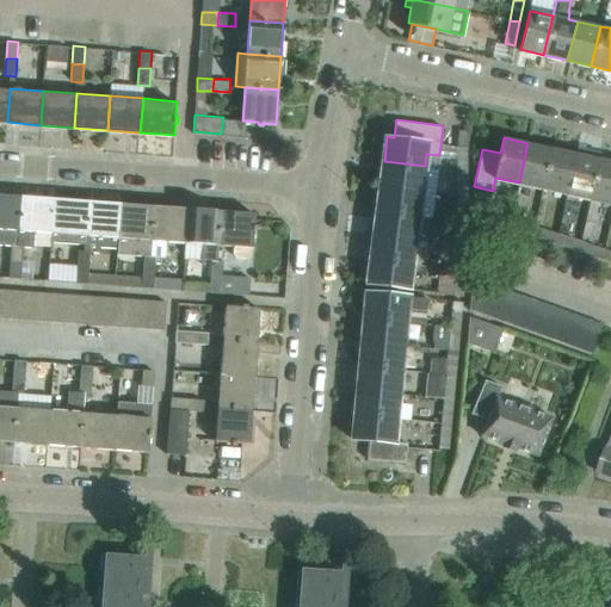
[(543,187),(551,148),(528,143),(519,183),(543,187)]
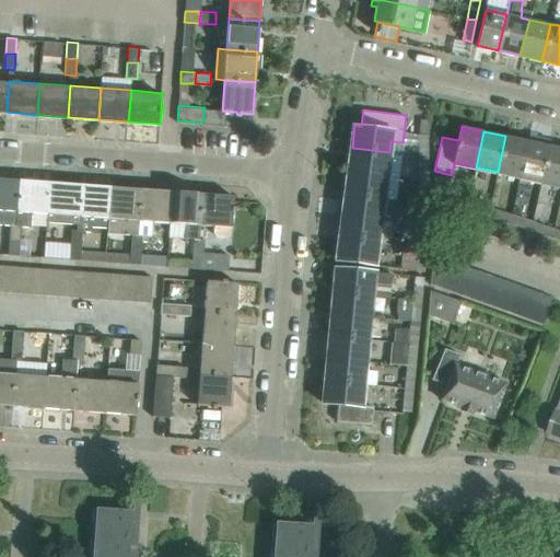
[(541,182),(549,144),(550,139),(528,134),(527,140),(520,177),(541,182)]
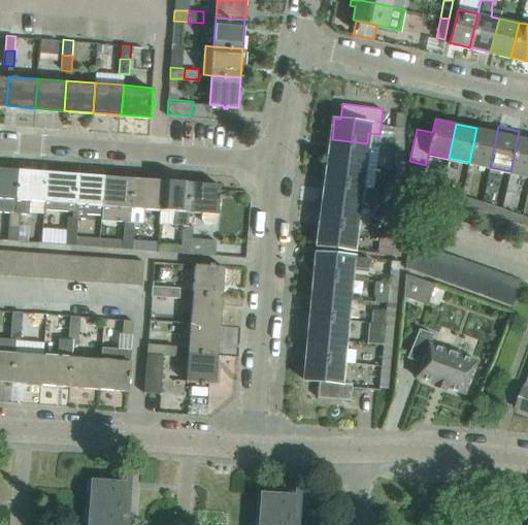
[(395,127),(395,148),(403,148),(403,127),(395,127)]
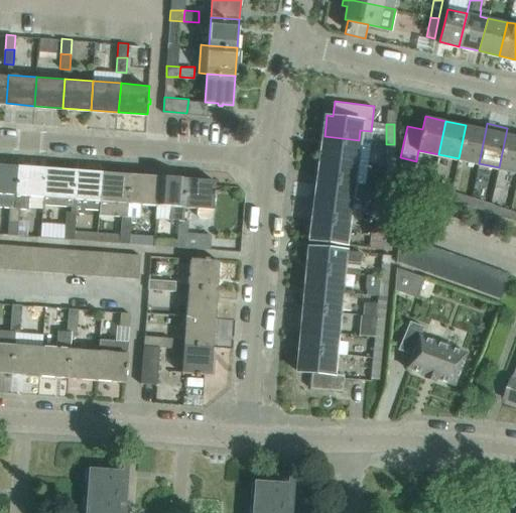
[(479,163),(486,129),(466,125),(459,158),(479,163)]
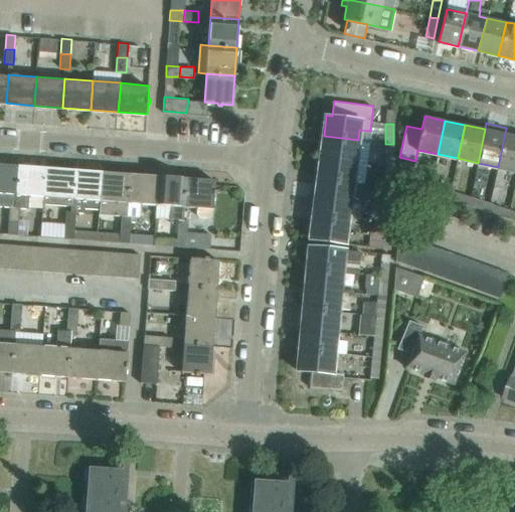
[(514,170),(514,135),(505,133),(498,167),(514,170)]
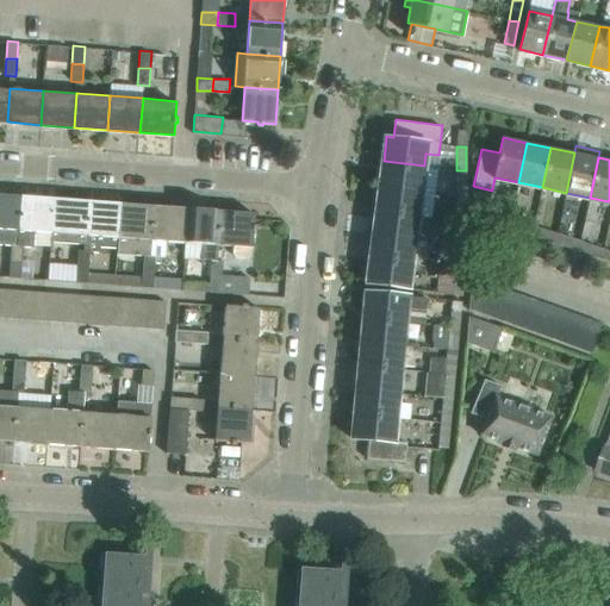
[(421,189),(424,166),(384,161),(380,185),(421,189)]
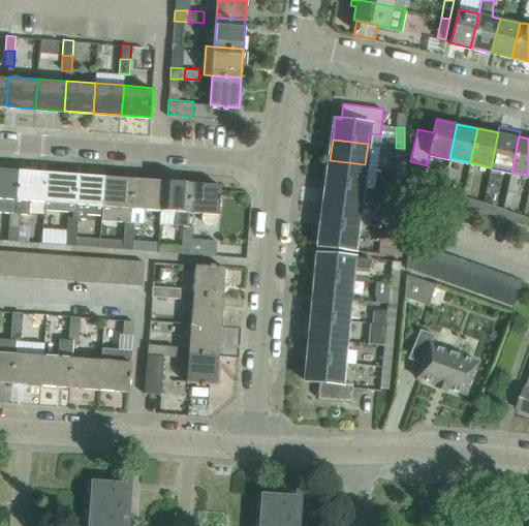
[(405,168),(404,148),(396,148),(397,168),(405,168)]
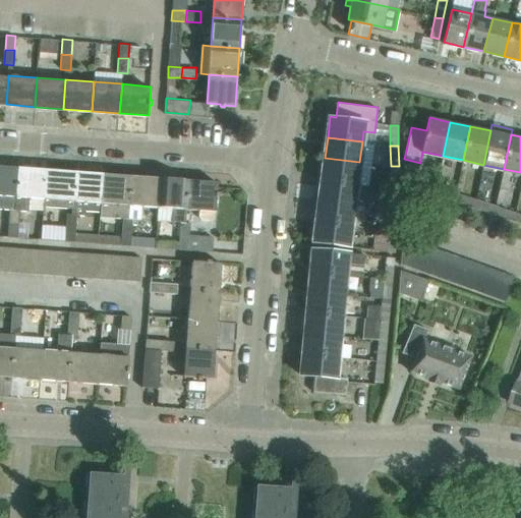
[(356,183),(359,162),(325,158),(322,178),(356,183)]
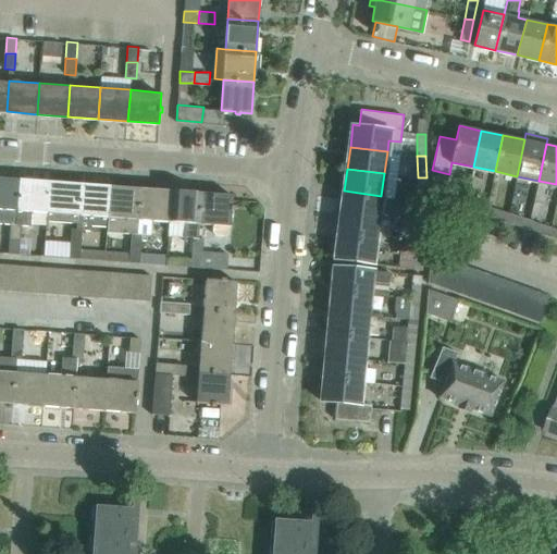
[(16,222),(20,177),(0,175),(0,222),(11,224),(11,222),(16,222)]
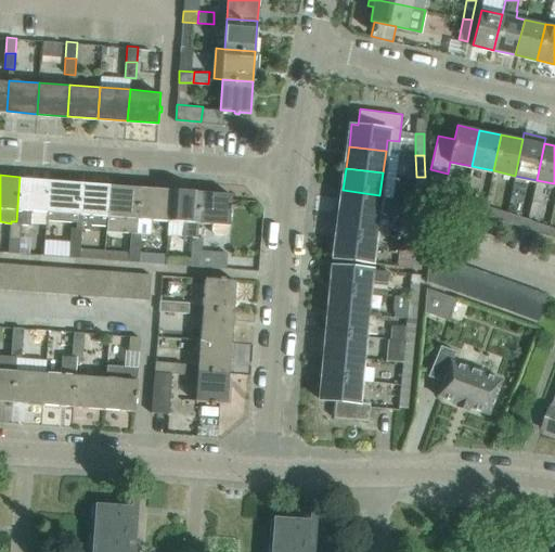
[(48,210),(50,179),(20,177),(16,221),(11,221),(11,223),(10,236),(20,236),(21,223),(30,225),(31,209),(48,210)]
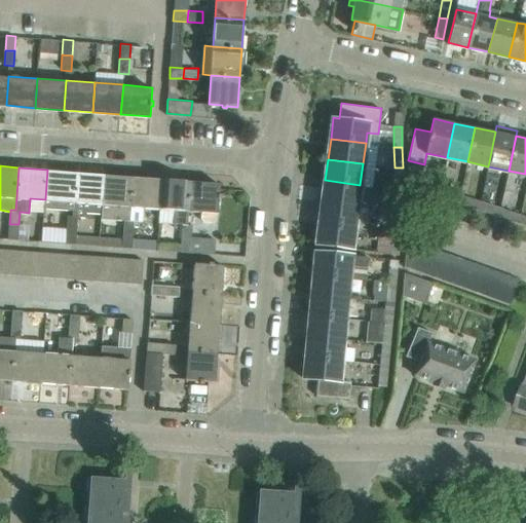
[(403,189),(403,167),(395,167),(395,189),(403,189)]
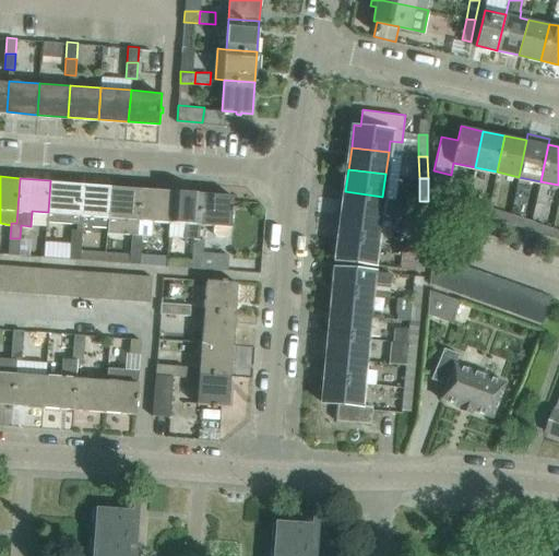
[(108,226),(111,185),(109,185),(109,180),(97,179),(95,184),(81,182),(78,222),(78,228),(72,228),(71,243),(82,243),(82,229),(92,231),(92,225),(108,226)]
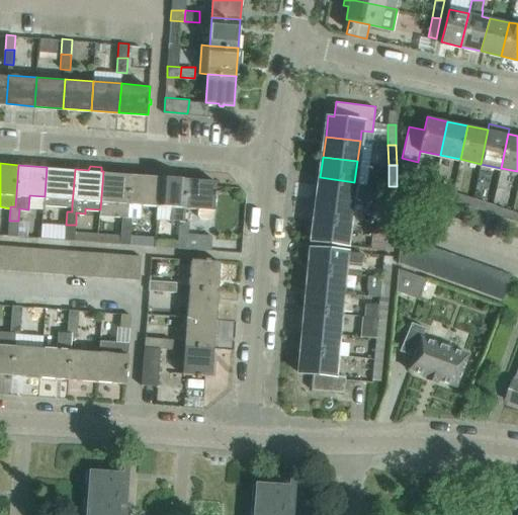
[(72,205),(75,169),(47,167),(45,196),(44,203),(72,205)]
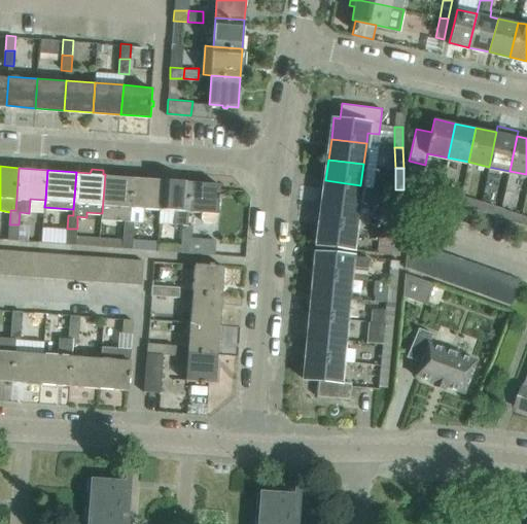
[(131,206),(133,176),(105,174),(102,213),(102,219),(125,220),(125,219),(130,219),(131,206)]
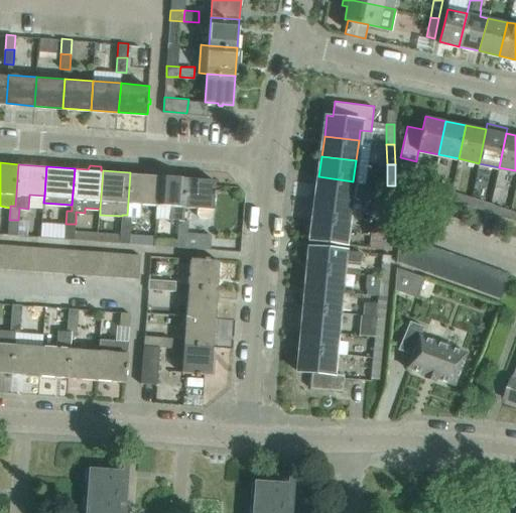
[(156,204),(159,175),(130,172),(128,202),(156,204)]
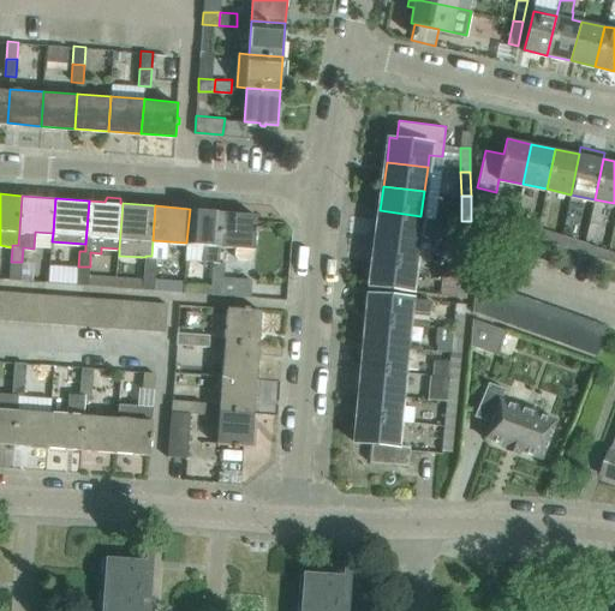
[(219,262),(220,245),(222,211),(190,209),(186,243),(201,244),(199,262),(212,263),(213,261),(219,262)]
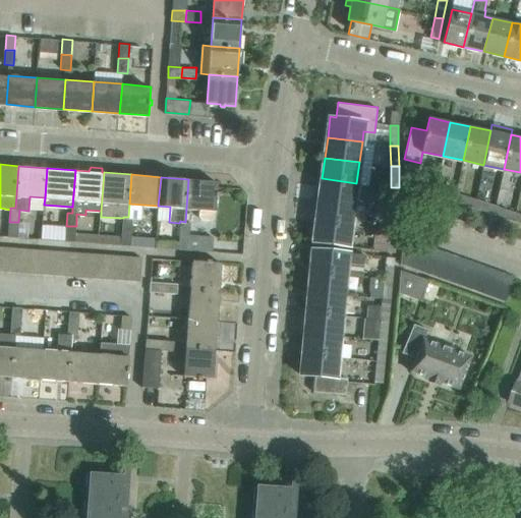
[(354,204),(356,183),(322,178),(320,198),(354,204)]
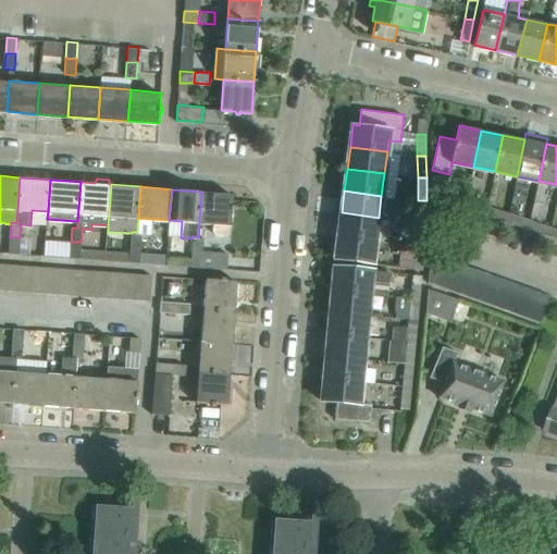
[(231,224),(232,210),(234,210),(234,205),(232,205),(233,194),(201,192),(199,222),(214,223),(213,230),(217,233),(225,234),(229,231),(229,224),(231,224)]
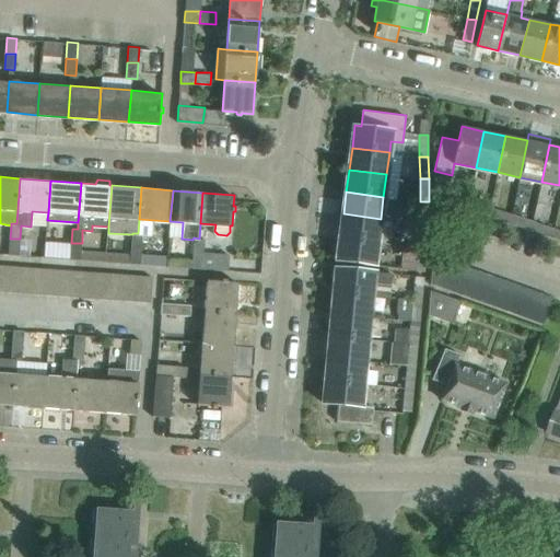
[(466,211),(468,202),(445,198),(444,207),(466,211)]
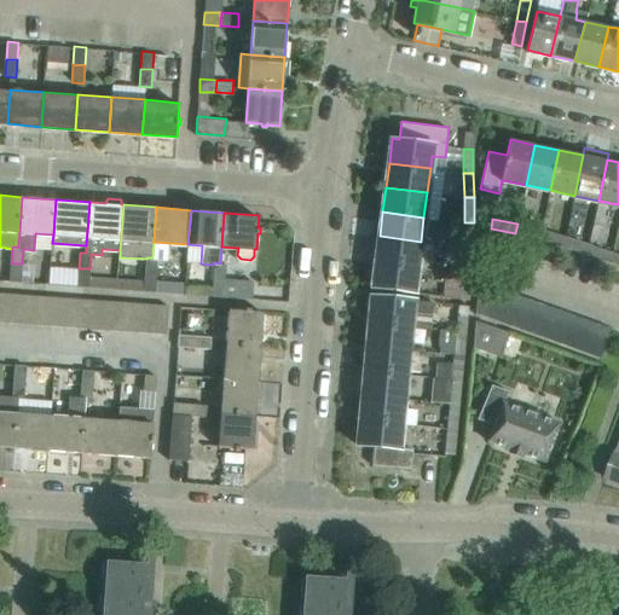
[(474,249),(474,222),(464,222),(464,248),(474,249)]
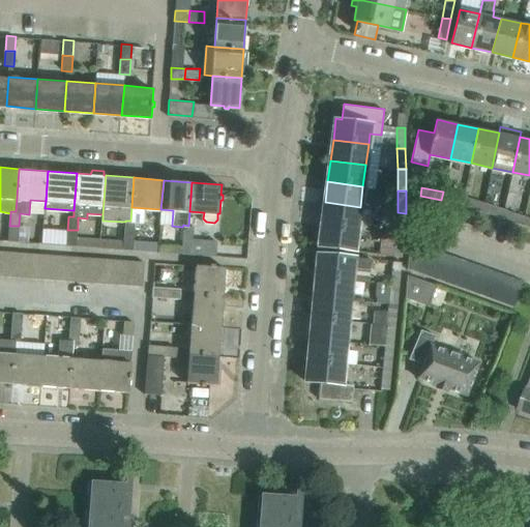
[(462,203),(464,195),(443,192),(441,200),(462,203)]
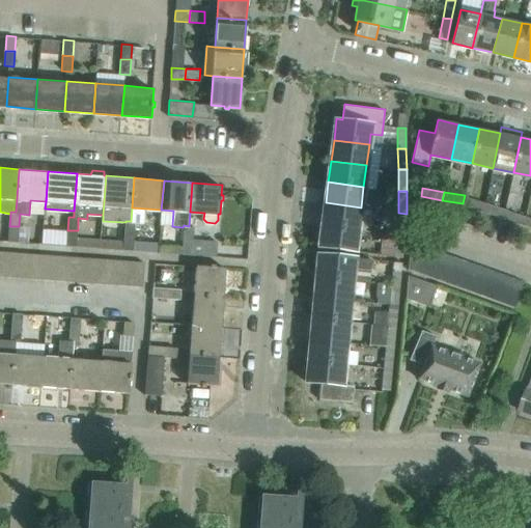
[(482,210),(485,202),(465,195),(463,203),(482,210)]
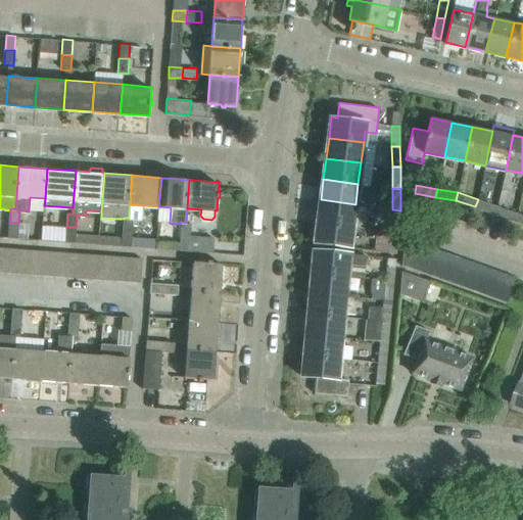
[(352,225),(355,204),(321,199),(318,221),(352,225)]
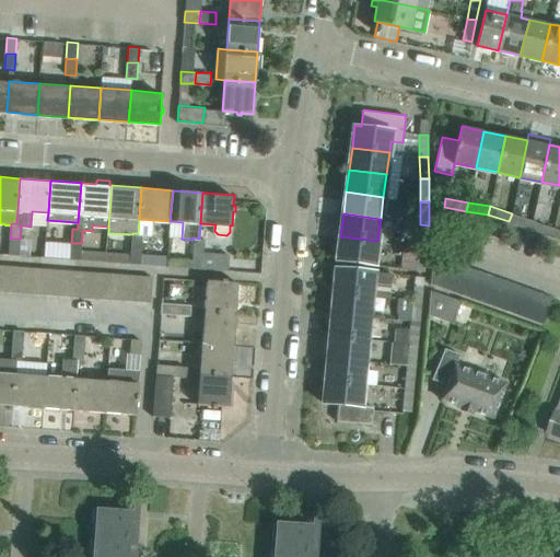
[(531,229),(533,220),(512,213),(509,221),(531,229)]
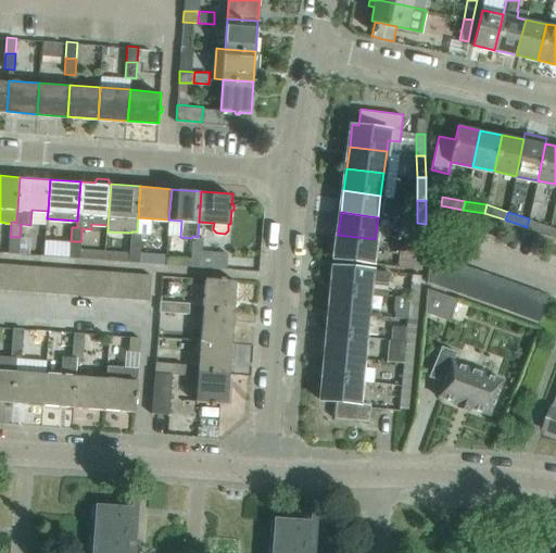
[(547,234),(550,226),(529,218),(527,227),(547,234)]
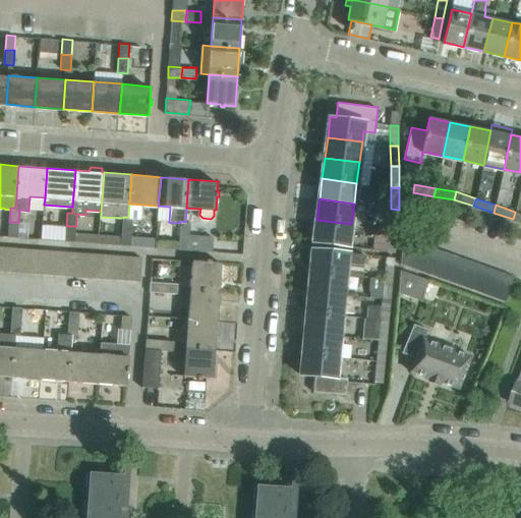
[(397,230),(399,210),(391,209),(389,229),(397,230)]
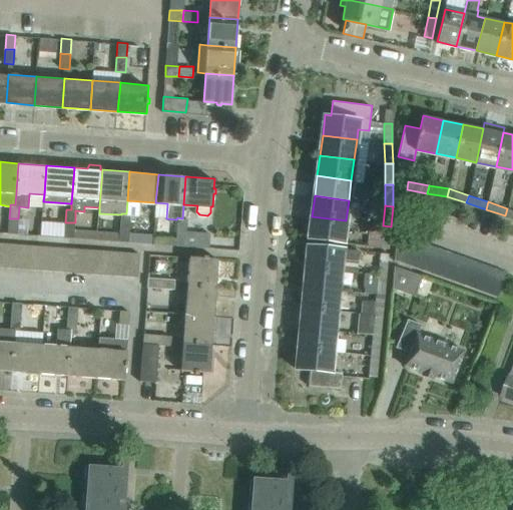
[(131,214),(126,213),(121,213),(121,214),(120,225),(130,226),(131,214)]
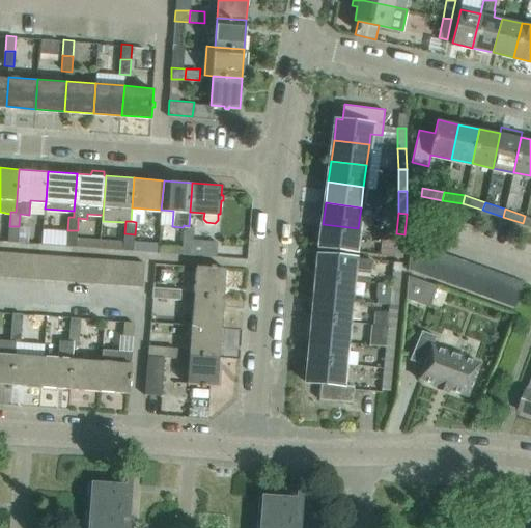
[(355,250),(358,228),(323,224),(320,245),(355,250)]
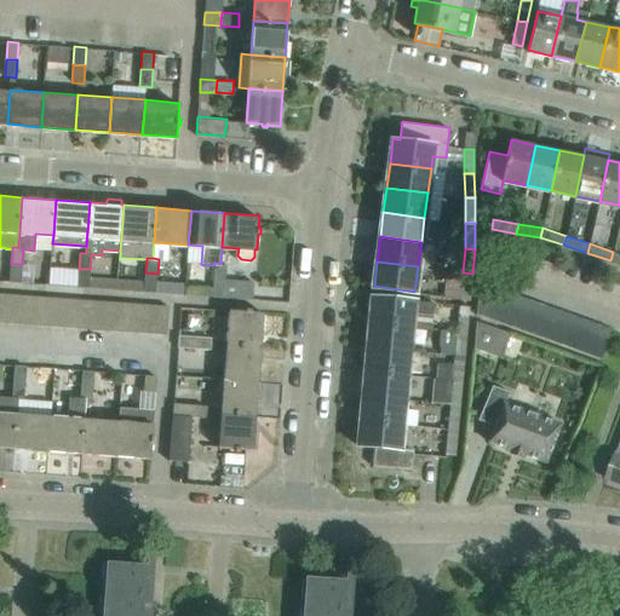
[(227,264),(220,264),(214,263),(213,265),(213,278),(225,278),(227,264)]
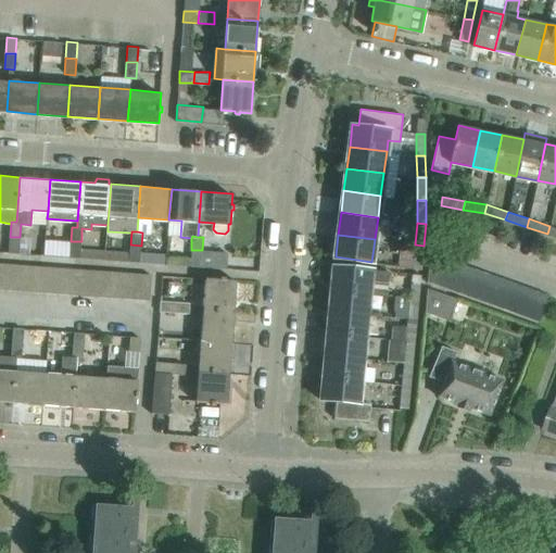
[(19,252),(20,237),(10,237),(9,251),(19,252)]
